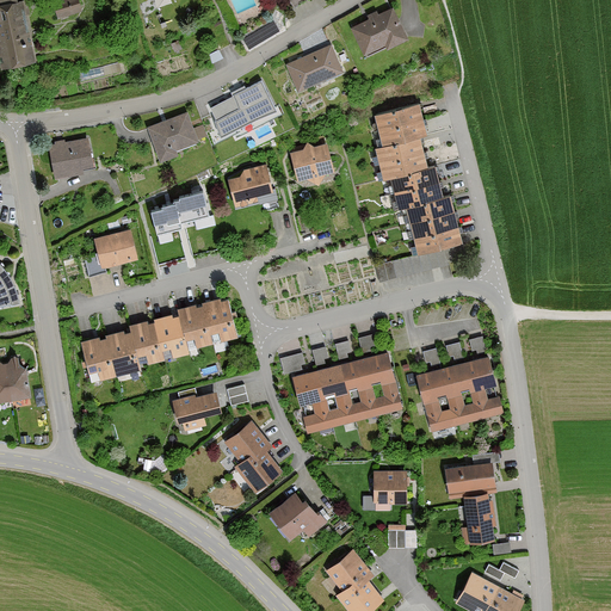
[(14,0),(7,0),(0,1),(0,65),(30,59),(14,0)]
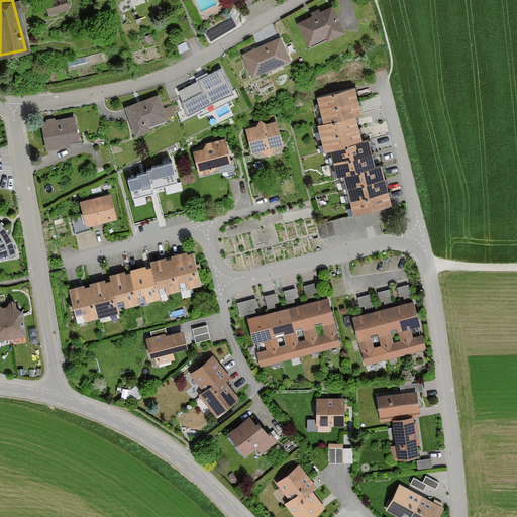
[(59,0),(41,0),(38,1),(44,16),(63,8),(59,0)]
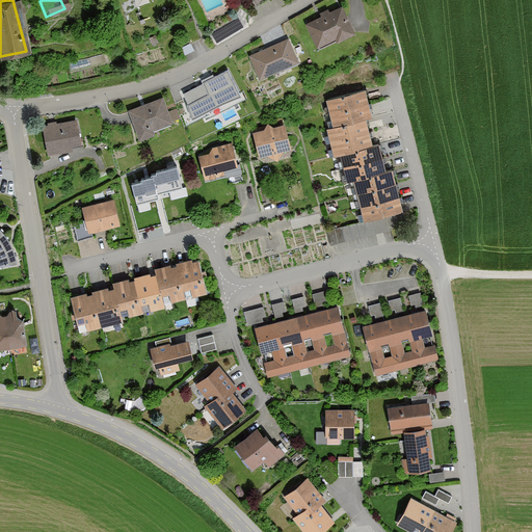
[(353,33),(340,6),(304,24),(316,48),(335,38),(336,42),(353,33)]
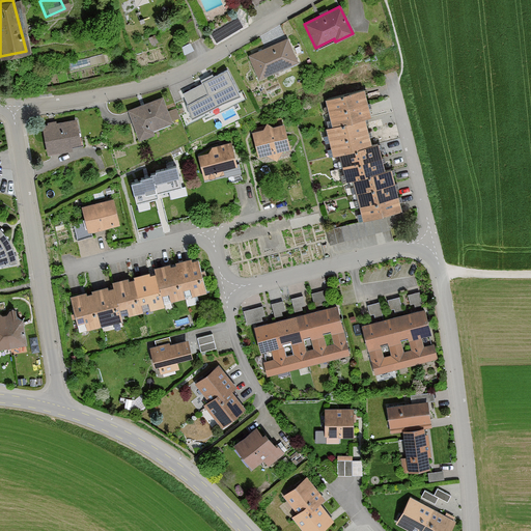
[(241,16),(212,31),(217,40),(246,26),(241,16)]
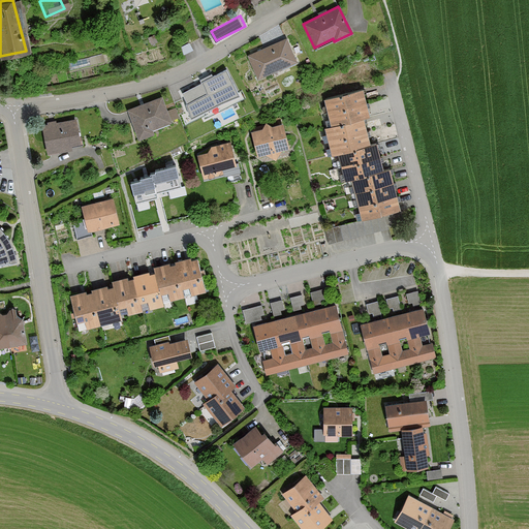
[(293,62),(283,39),(246,57),(257,80),(293,62)]
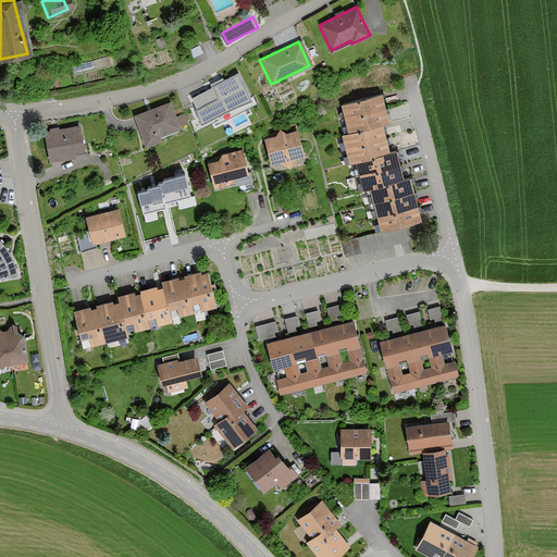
[(74,63),(75,70),(104,65),(103,59),(74,63)]
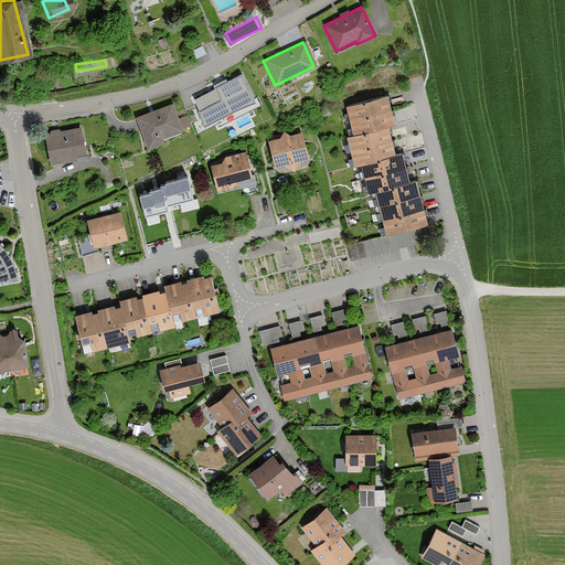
[(254,99),(242,73),(192,97),(205,123),(254,99)]
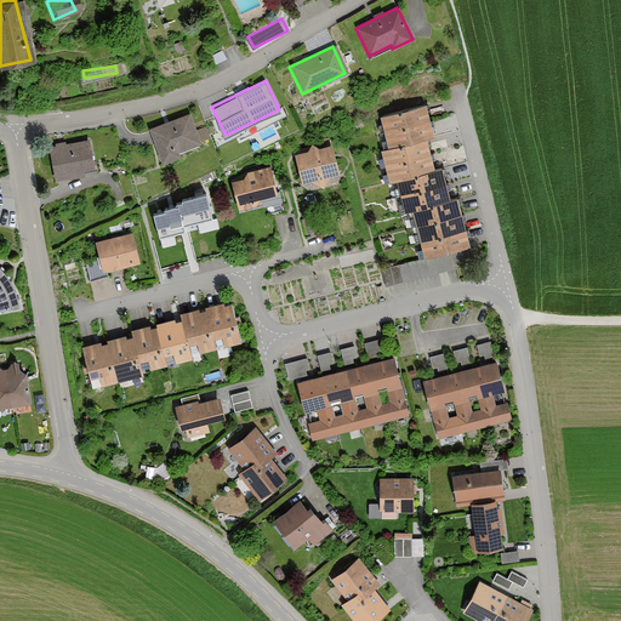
[(434,172),(426,140),(432,137),(423,107),(380,118),(388,151),(381,152),(389,184),(396,183),(404,215),(411,212),(423,258),(469,248),(457,200),(449,203),(442,171),(434,172)]
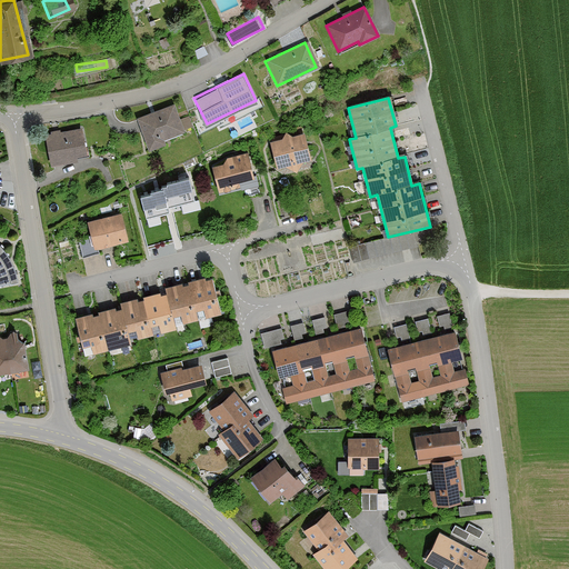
[(173,107),(136,119),(147,150),(165,145),(162,140),(182,133),(173,107)]
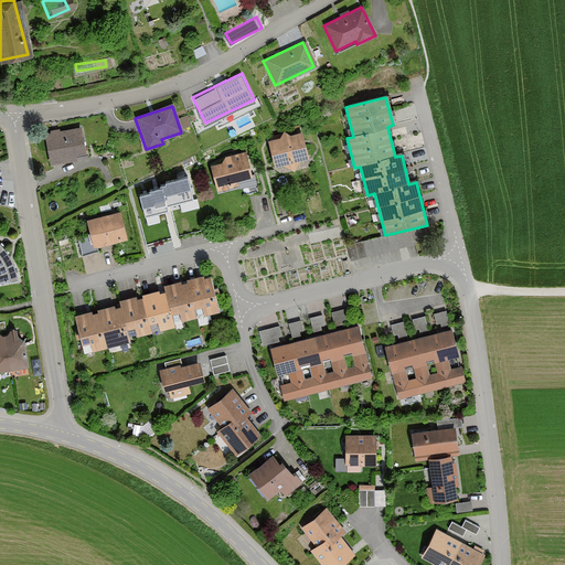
[(84,156),(78,128),(43,136),(50,167),(76,161),(75,158),(84,156)]
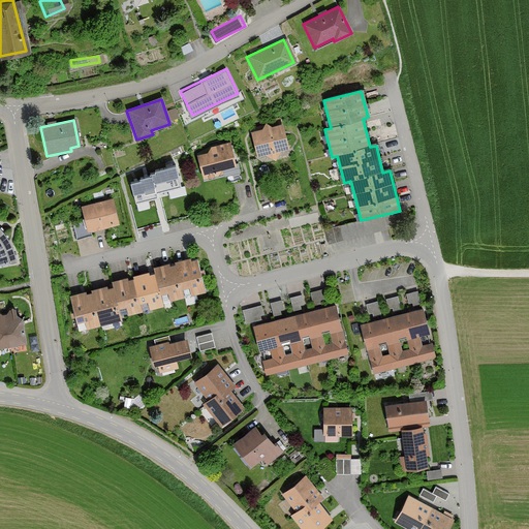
[(288,150),(282,124),(272,127),(265,124),(261,130),(250,132),(257,157),(265,156),(275,161),(281,151),(288,150)]
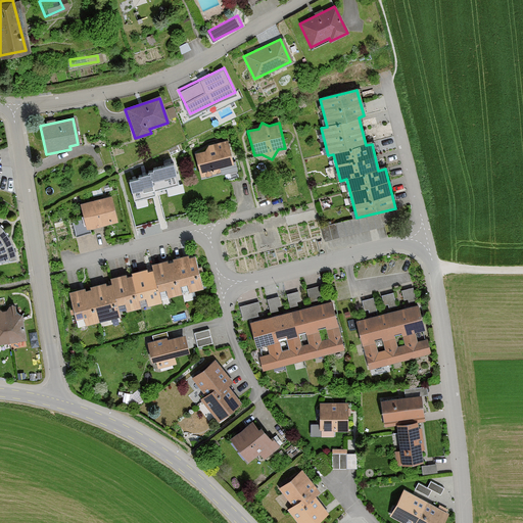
[(225,140),(207,145),(204,151),(194,154),(200,178),(220,172),(219,168),(232,163),(225,140)]
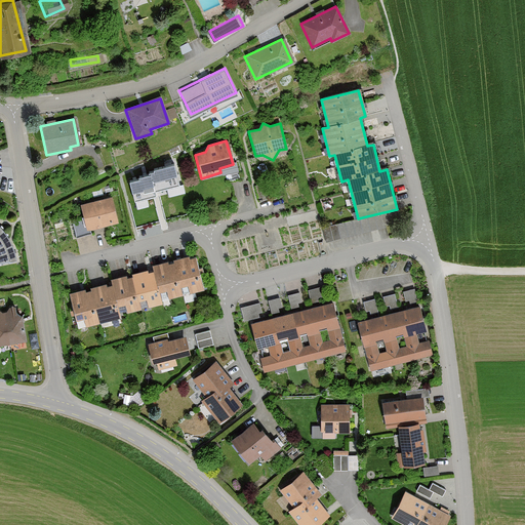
[(140,175),(131,178),(135,197),(156,193),(154,188),(179,182),(173,161),(155,166),(155,168),(150,169),(151,171),(139,173),(140,175)]
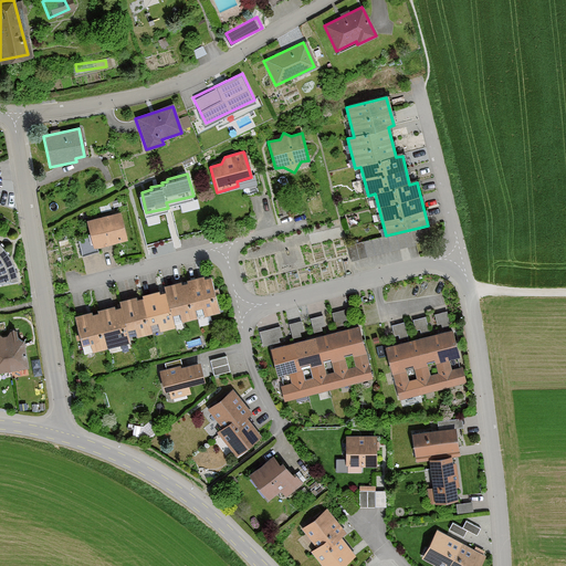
[(284,199),(274,201),(278,215),(287,211),(284,199)]
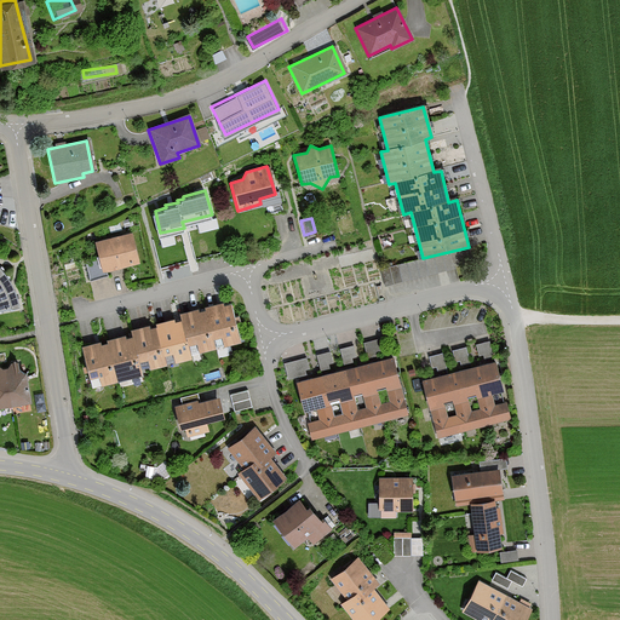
[(131,233),(96,242),(103,271),(138,262),(131,233)]
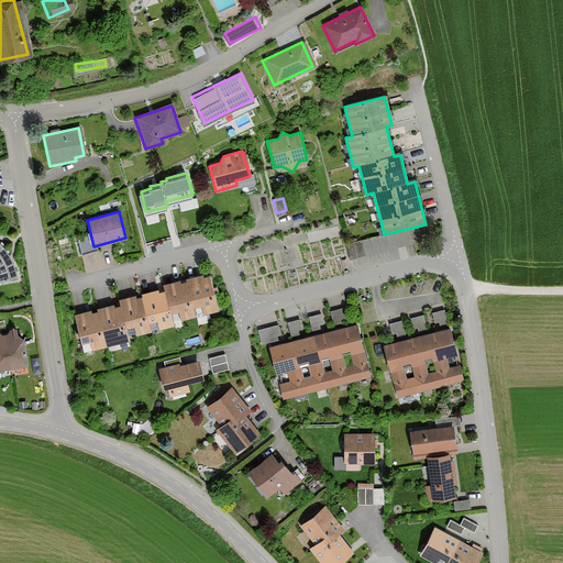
[(409,230),(346,246),(350,261),(412,244),(409,230)]
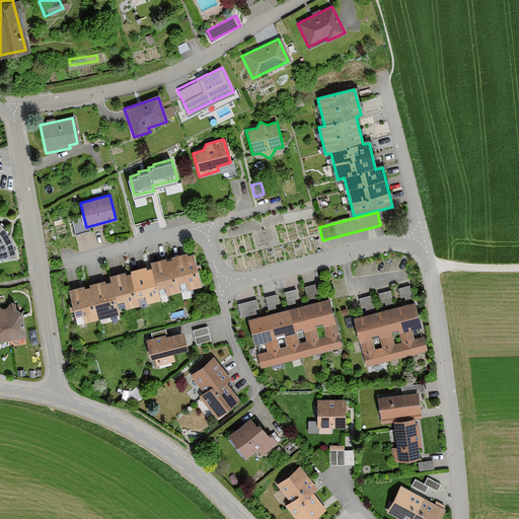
[(0,227),(0,262),(15,260),(10,245),(2,230),(0,227)]
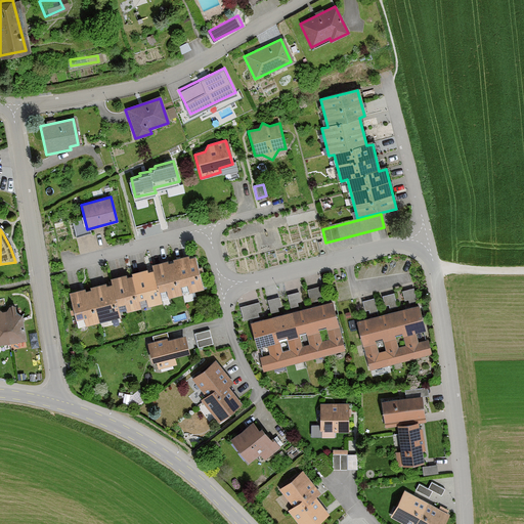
[(202,290),(193,255),(150,265),(151,270),(110,280),(111,284),(69,294),(77,329),(120,318),(119,314),(162,304),(161,300),(202,290)]
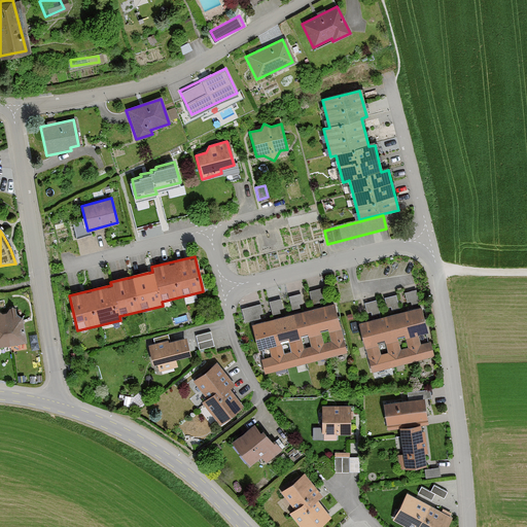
[(320,290),(309,293),(313,307),(320,306),(318,301),(323,300),(320,290)]
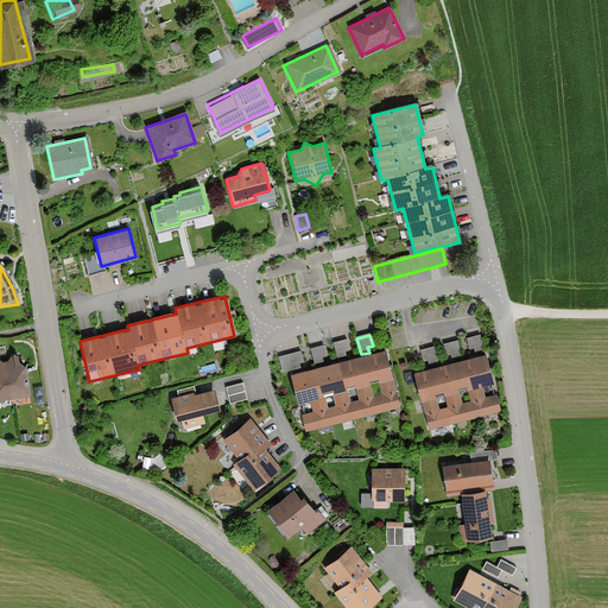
[(480,335),(466,339),(469,353),(482,349),(480,335)]
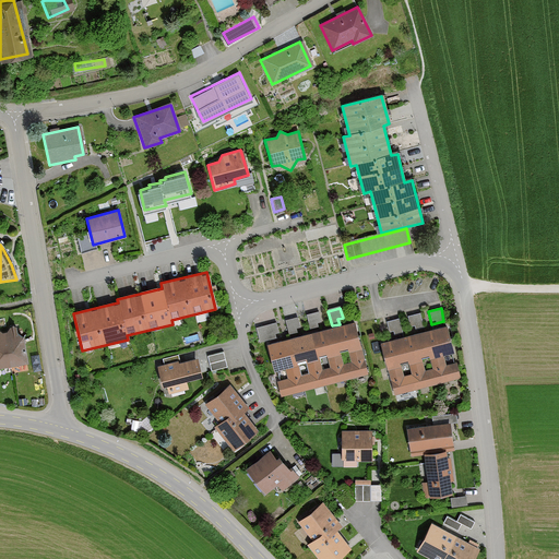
[(318,312),(306,316),(310,331),(318,329),(316,324),(321,322),(318,312)]
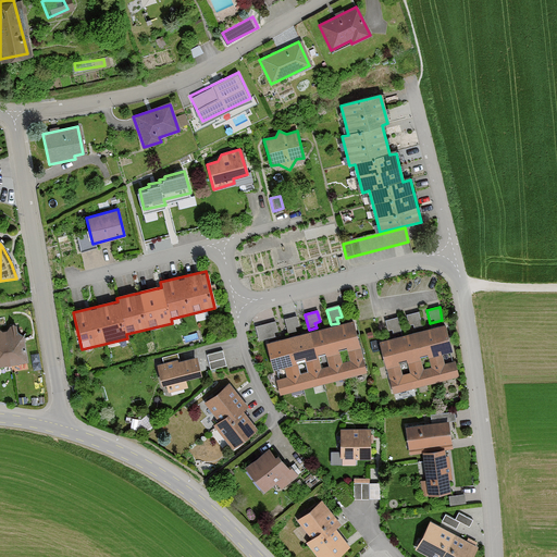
[(418,313),(405,316),(408,329),(420,326),(418,313)]
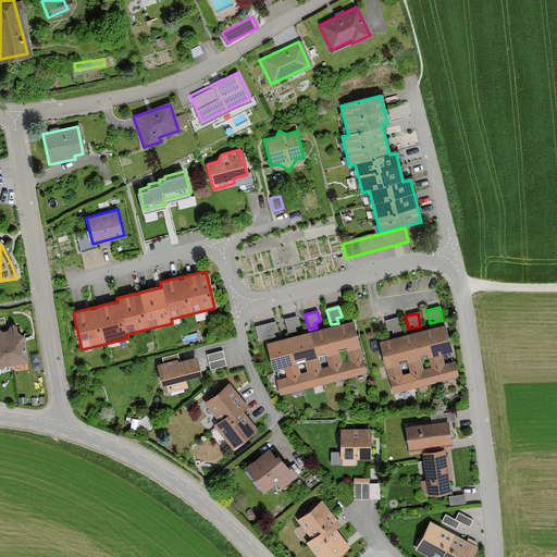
[(297,318),(284,321),(288,336),(296,334),(294,329),(299,327),(297,318)]
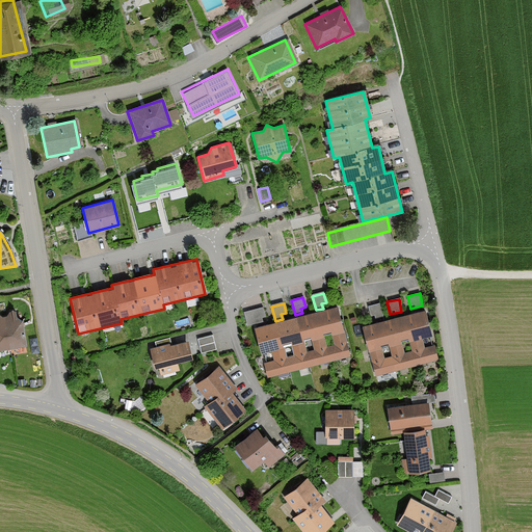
[(379,304),(367,308),(370,320),(382,317),(379,304)]
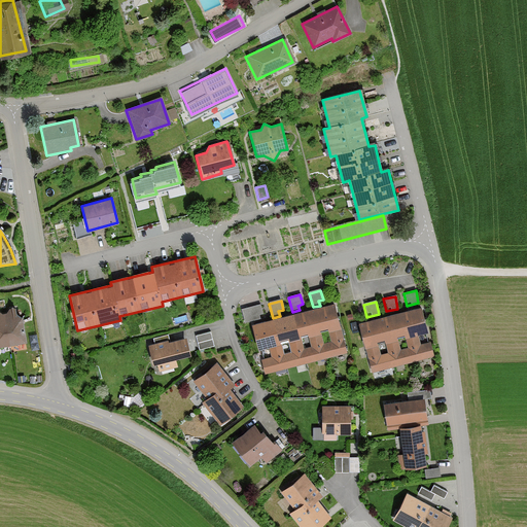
[(348,354),(335,305),(252,327),(258,351),(268,349),(271,358),(261,361),(266,377),(348,354)]
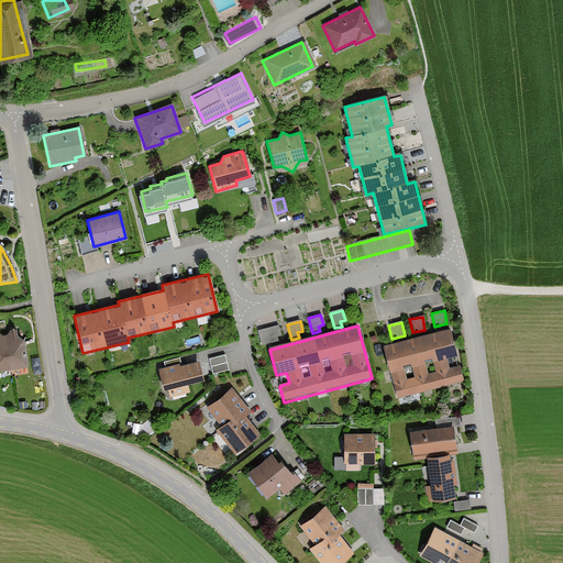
[(278,327),(266,330),(271,345),(277,343),(276,339),(280,337),(278,327)]
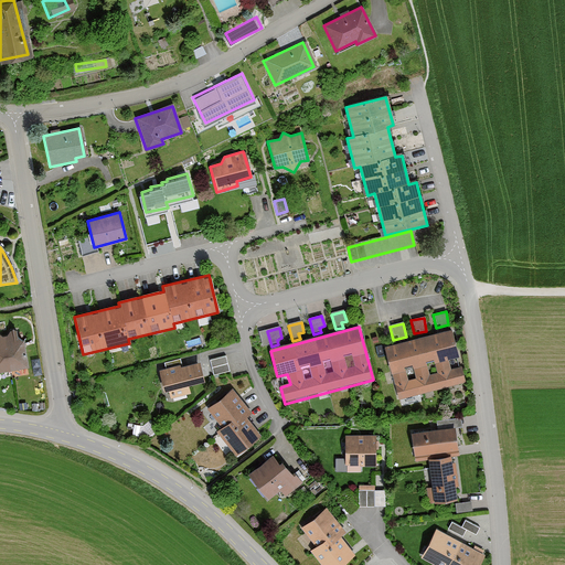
[(6,331),(0,331),(0,371),(27,368),(22,340),(13,342),(12,330),(6,331)]
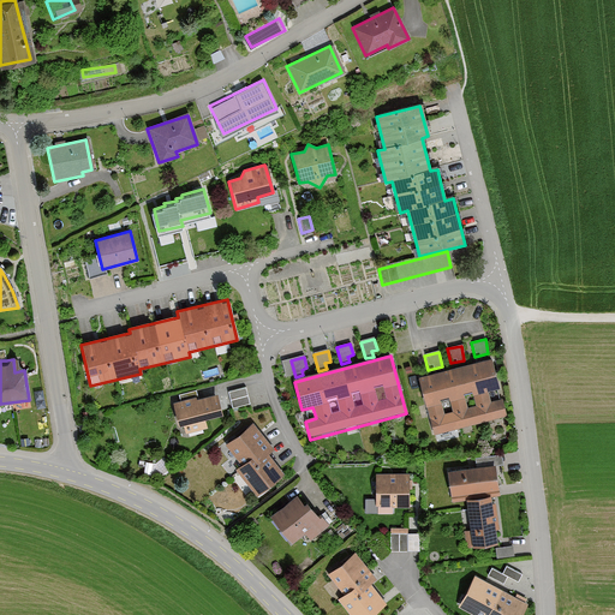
[(506,417),(501,400),(489,404),(487,393),(497,389),(490,359),(418,378),(434,436),(506,417)]
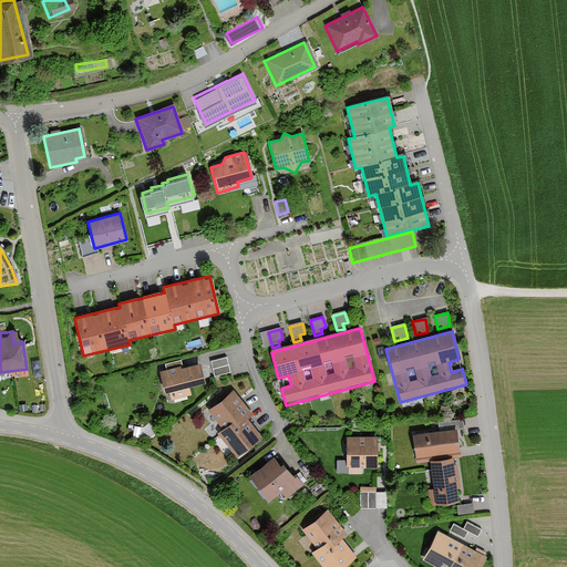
[(226,360),(212,364),(216,379),(230,374),(226,360)]
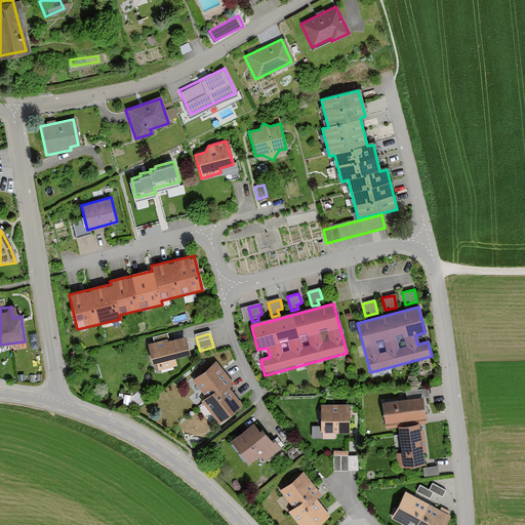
[(167,340),(147,346),(153,364),(156,363),(158,371),(177,366),(175,358),(189,354),(185,337),(168,342),(167,340)]
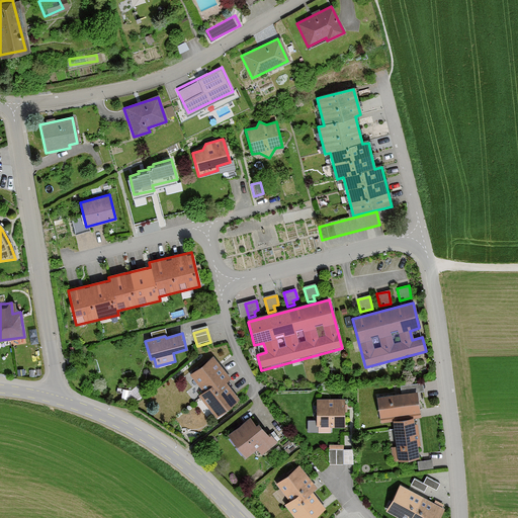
[(230,379),(212,357),(189,375),(202,393),(197,396),(216,418),(239,401),(225,383),(230,379)]
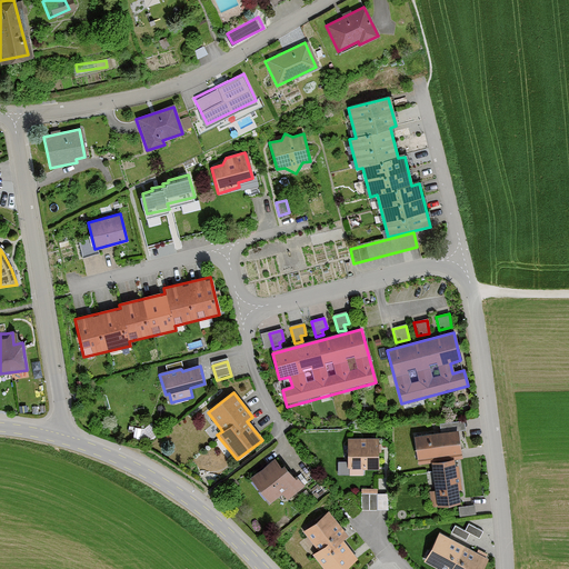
[(440,432),(413,436),(418,466),(431,463),(435,491),(431,492),(432,506),(460,502),(459,490),(461,489),(458,467),(453,467),(453,461),(461,461),(457,432),(466,431),(465,422),(439,426),(440,432)]
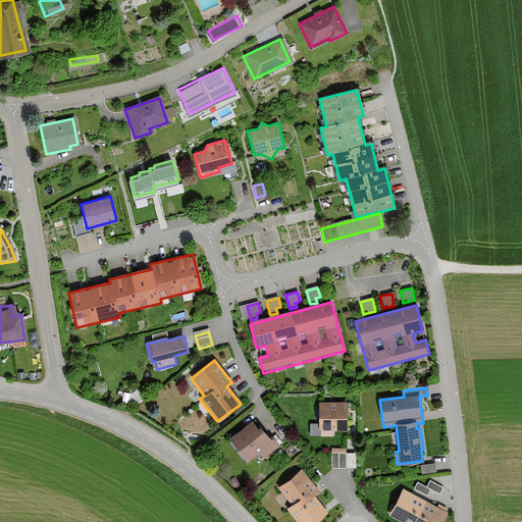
[(347,404),(318,403),(318,430),(320,430),(320,435),(333,436),(333,431),(347,431),(347,404)]
